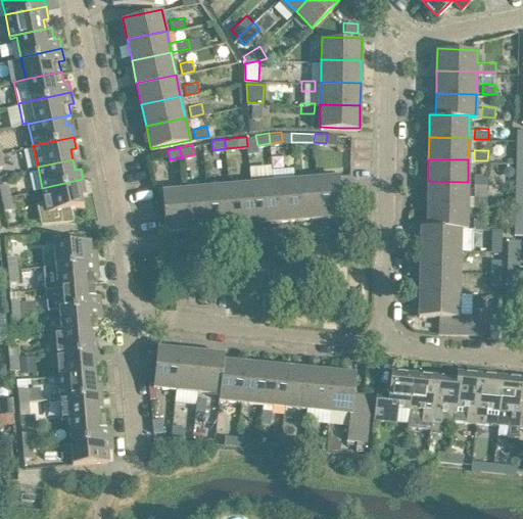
[(474,183),(487,183),(487,173),(474,173),(474,183)]
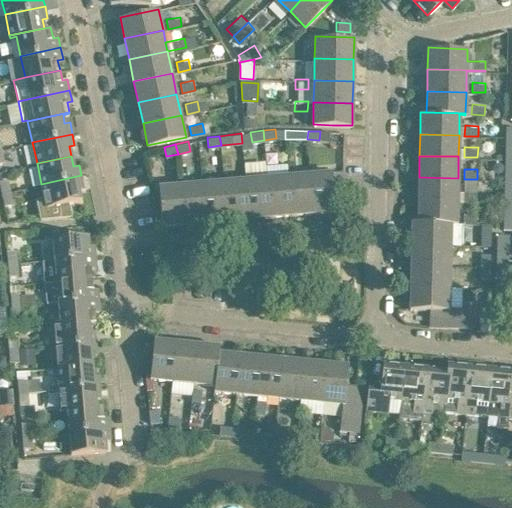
[(332,170),(331,171),(310,172),(313,211),(335,210),(332,174),(332,170)]
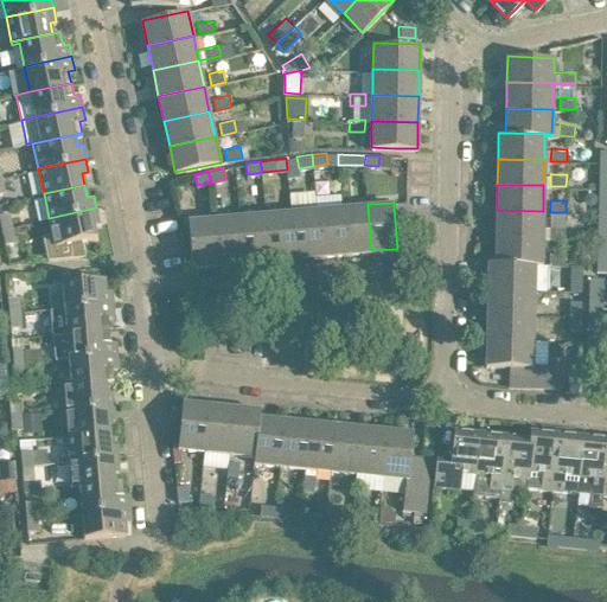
[(346,253),(371,250),(368,204),(343,206),(346,253)]
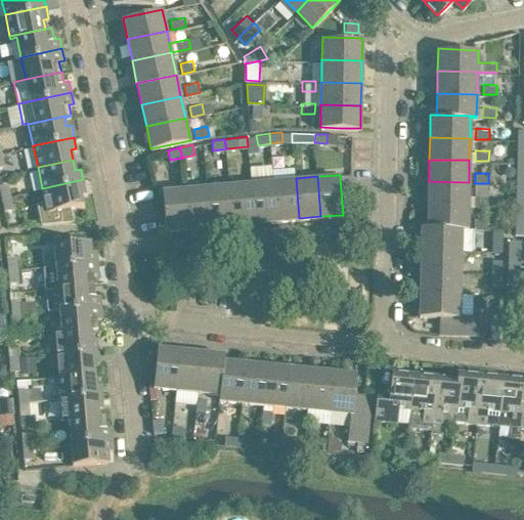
[(276,220),(299,218),(296,178),(273,180),(276,220)]
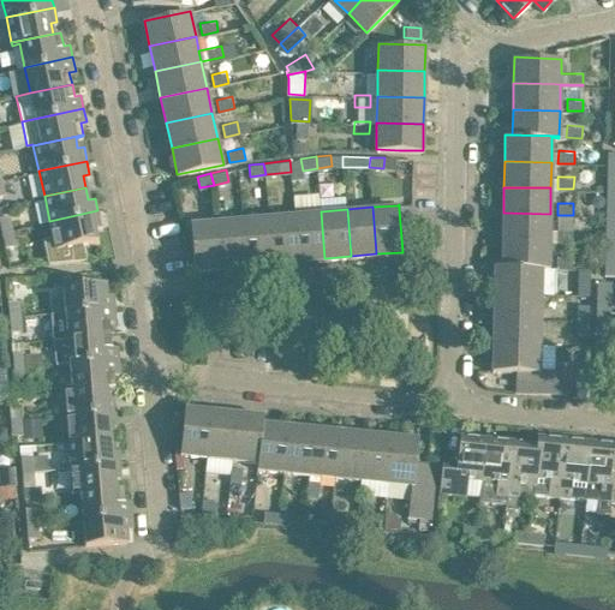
[(48,262),(87,258),(83,241),(97,239),(94,226),(100,225),(97,210),(49,221),(52,235),(42,237),(48,262)]
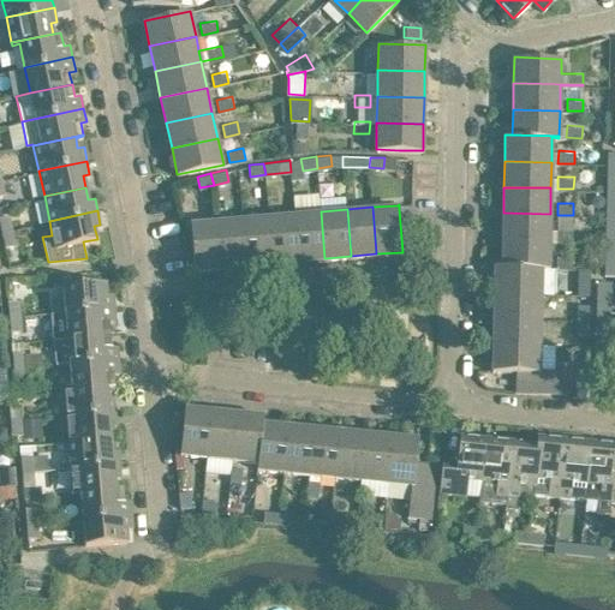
[(298,261),(324,258),(321,211),(294,214),(298,261)]
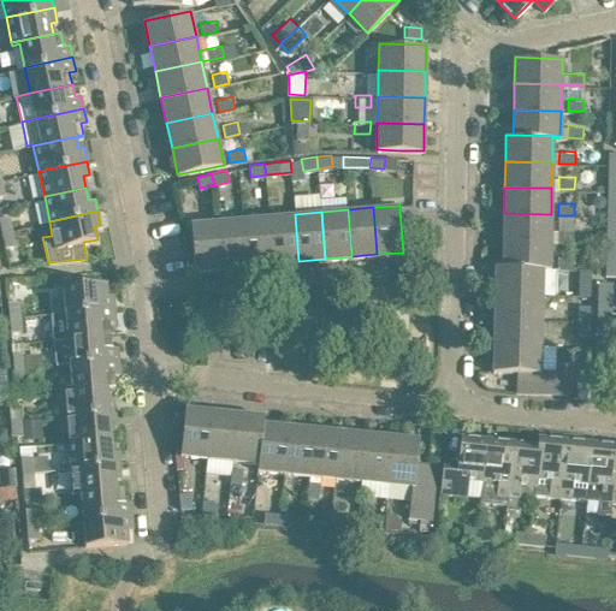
[(504,213),(503,239),(550,241),(573,242),(574,230),(550,229),(551,214),(504,213)]
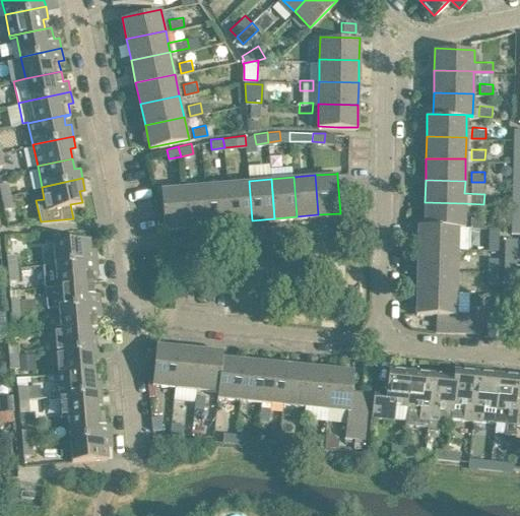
[(0,187),(2,196),(11,194),(8,181),(0,182),(0,187)]
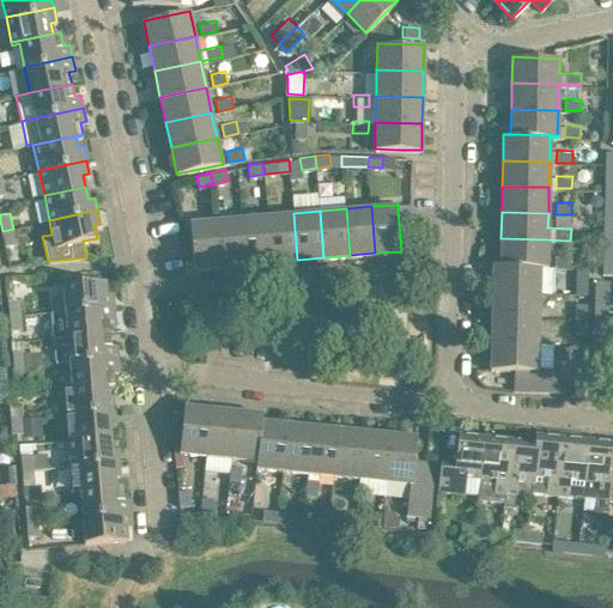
[(272,262),(297,260),(293,213),(267,216),(272,262)]
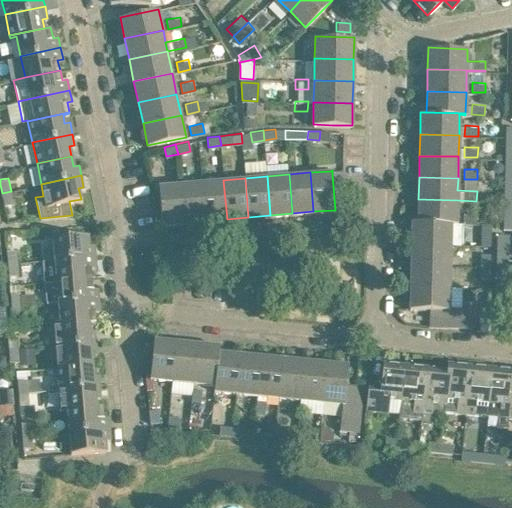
[(227,219),(223,180),(202,181),(205,220),(227,219)]
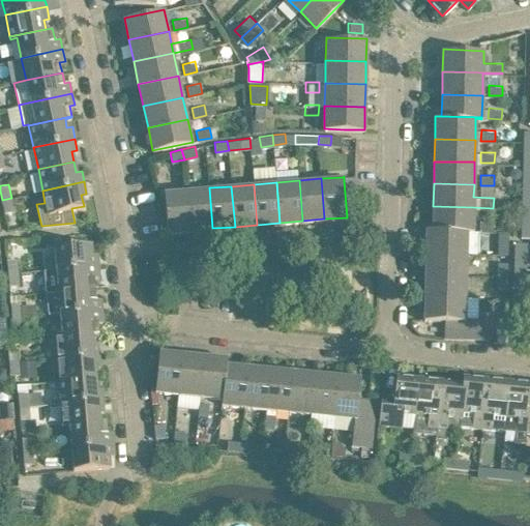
[(189,230),(212,228),(209,187),(186,190),(189,230)]
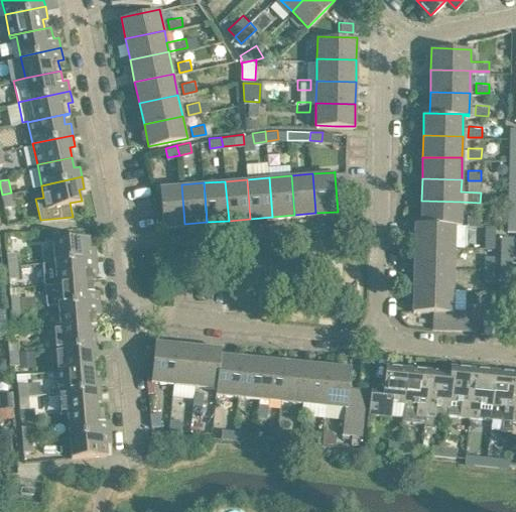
[(162,226),(184,224),(181,184),(159,186),(162,226)]
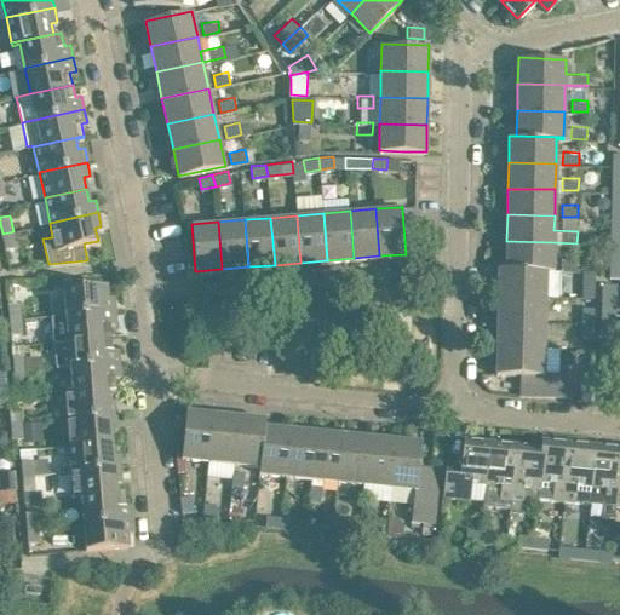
[(3,234),(5,248),(16,246),(13,231),(3,234)]
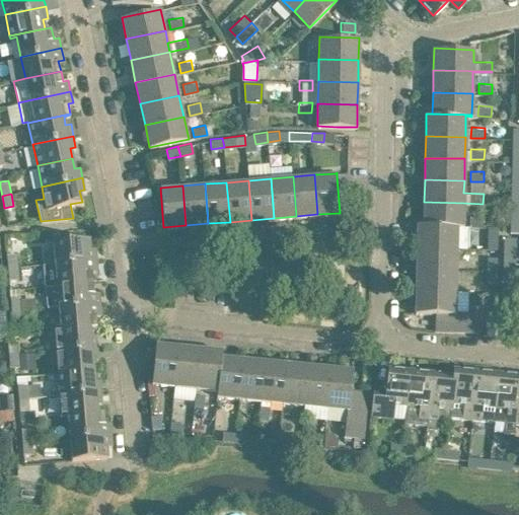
[(424,202),(424,223),(463,224),(463,203),(424,202)]
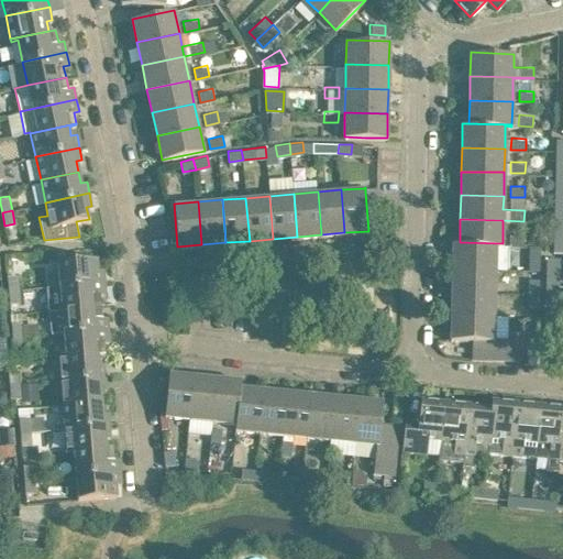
[(562,240),(562,230),(554,230),(553,240),(562,240)]
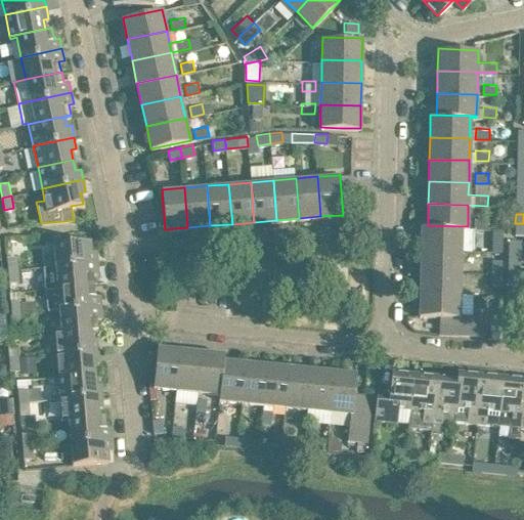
[(474,217),(474,227),(487,228),(487,218),(474,217)]
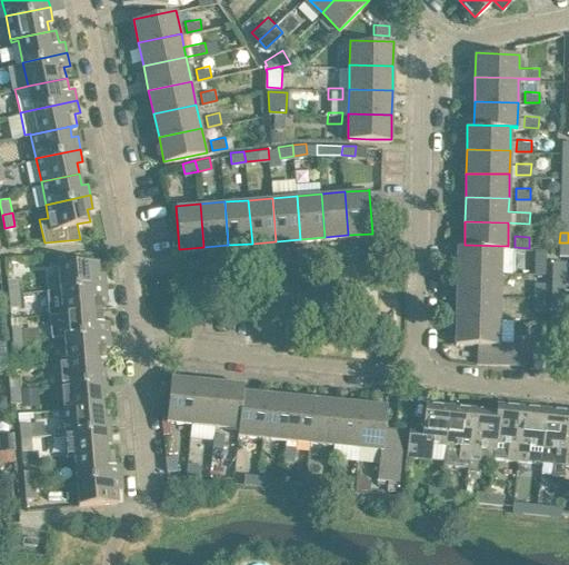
[(568,243),(559,243),(559,254),(568,253),(568,243)]
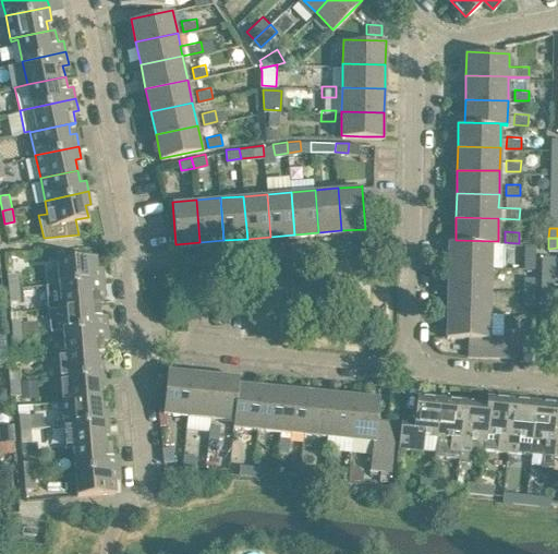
[(448,240),(448,264),(490,265),(492,242),(498,242),(498,241),(456,240),(448,240)]
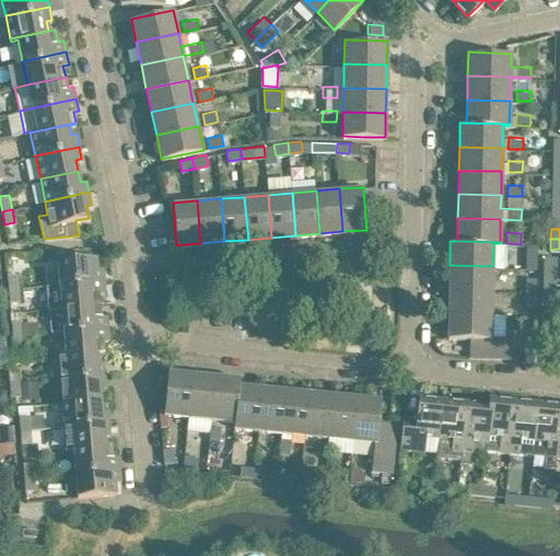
[(526,257),(537,257),(537,244),(526,244),(526,257)]
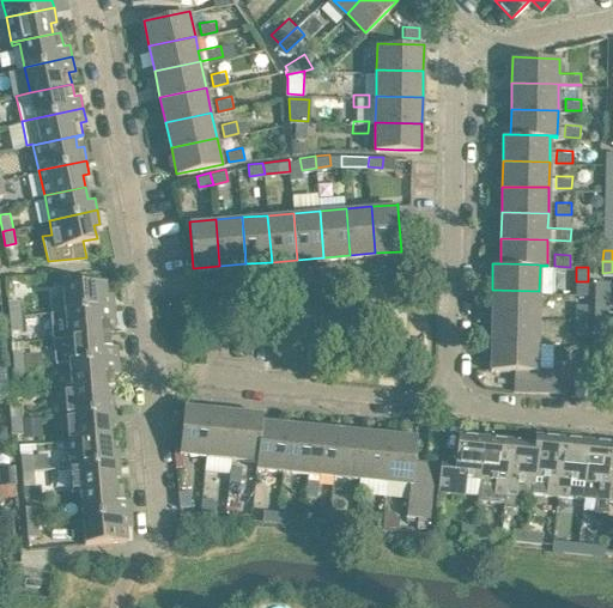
[(62,283),(65,309),(114,305),(113,292),(107,292),(105,279),(62,283)]
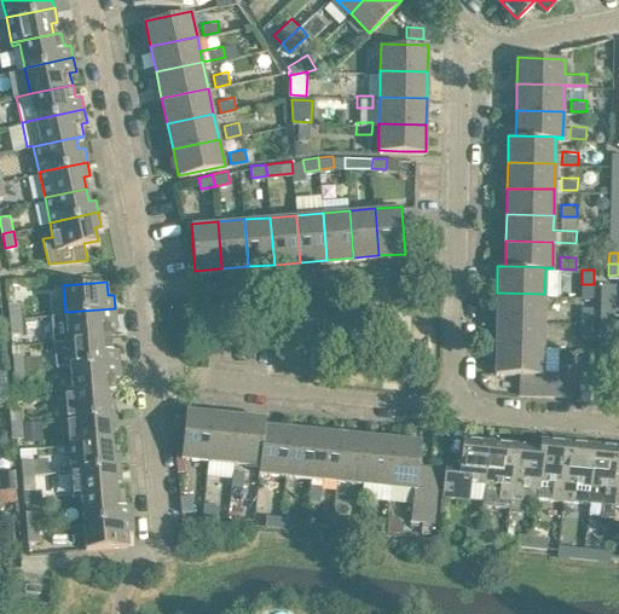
[(614,293),(615,282),(601,282),(601,293),(614,293)]
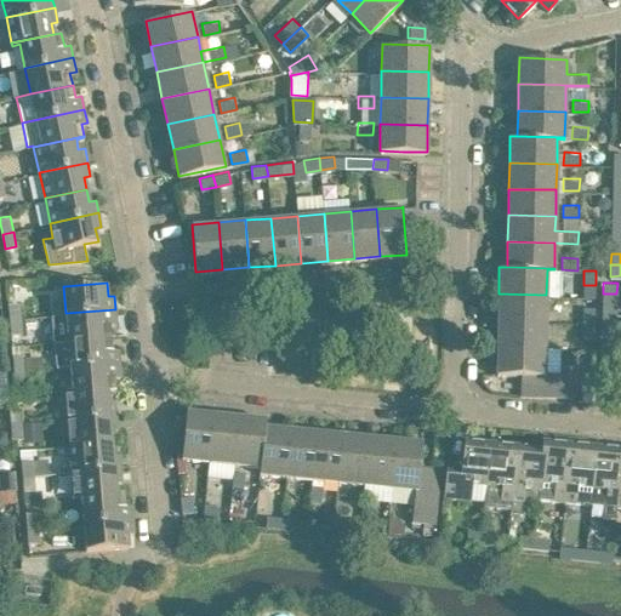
[(499,294),(497,320),(546,321),(546,295),(499,294)]
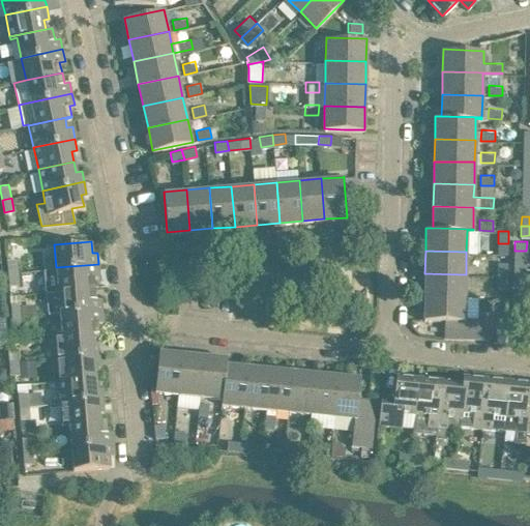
[(526,261),(526,251),(514,251),(513,260),(526,261)]
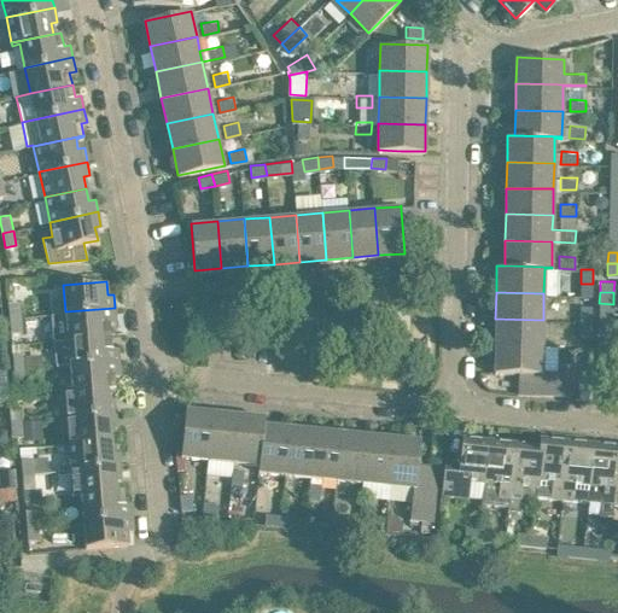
[(10,317),(21,316),(19,301),(9,302),(10,317)]
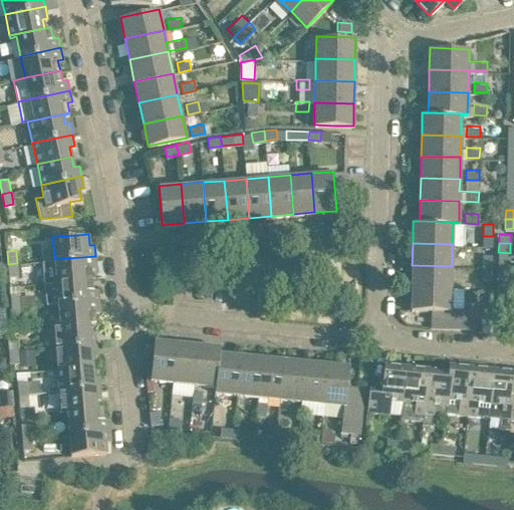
[(510,262),(510,253),(498,252),(498,262),(510,262)]
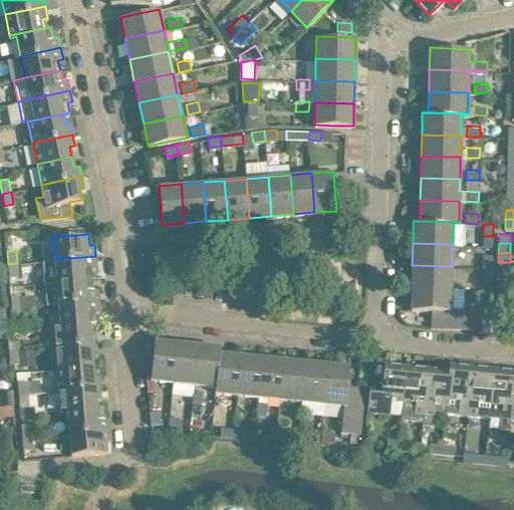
[(492,279),(493,254),(483,253),(482,278),(492,279)]
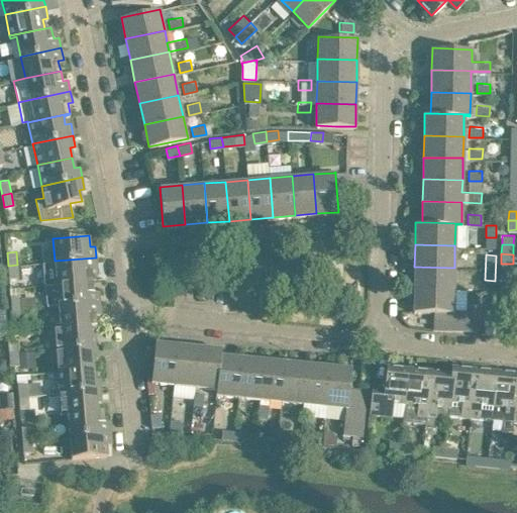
[(55,261),(42,263),(44,284),(93,280),(92,270),(97,269),(96,258),(55,261)]
